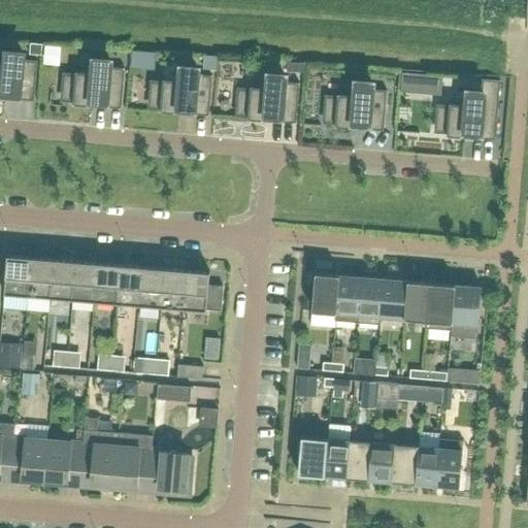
[(45,41),(45,60),(63,60),(63,41),(45,41)]
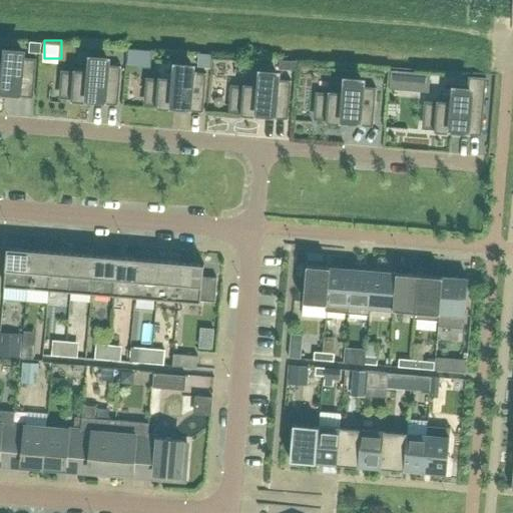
[(0,94),(33,97),(36,59),(23,57),(23,53),(6,52),(5,63),(0,62),(0,94)]
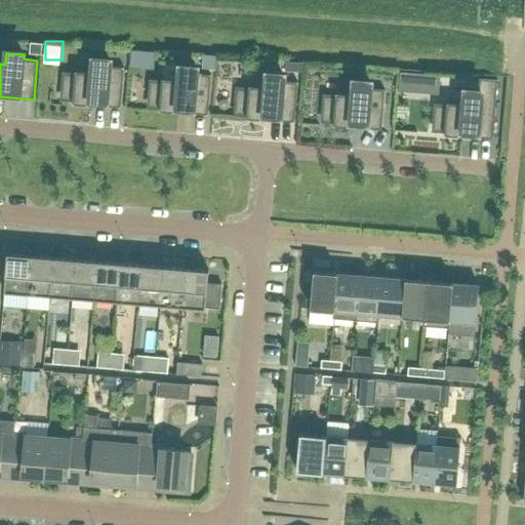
[(217,55),(204,54),(203,68),(216,69),(217,55)]
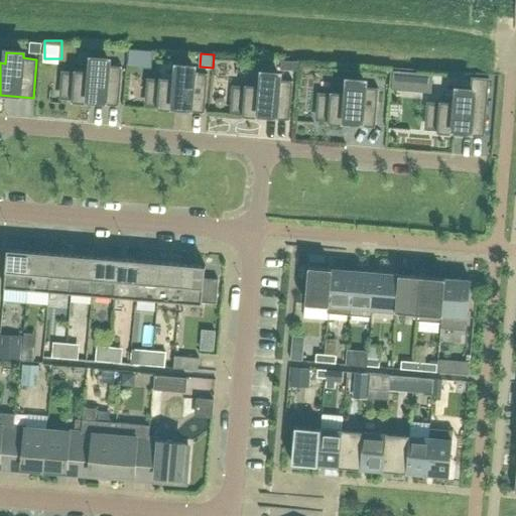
[(72,97),(72,102),(119,105),(122,67),(108,66),(109,60),(92,59),(91,71),(75,70),(74,74),(61,96),(72,97)]
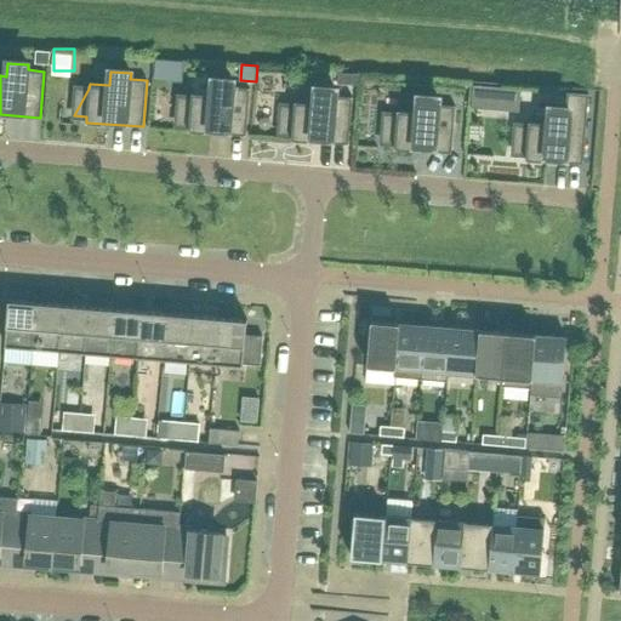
[(359,73),(339,72),(337,83),(358,85),(359,73)]
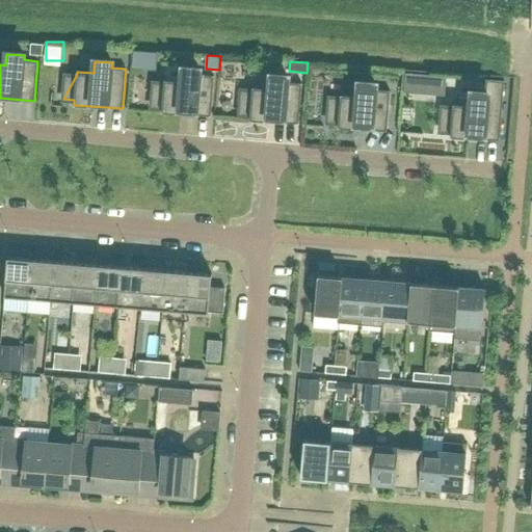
[(162,108),(162,112),(210,116),(214,76),(200,75),(200,70),(183,69),(182,81),(164,79),(164,84),(154,83),(162,108)]
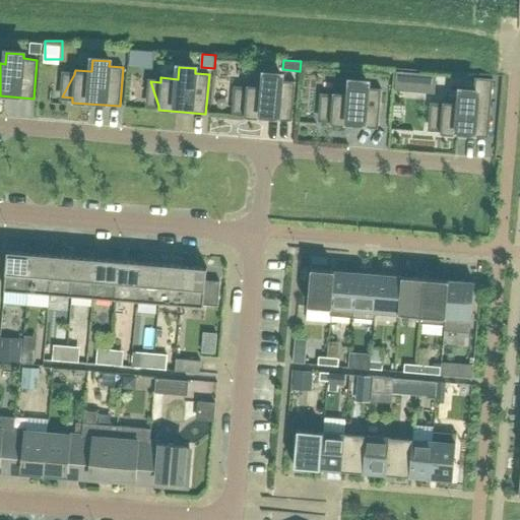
[(397,69),(396,86),(409,88),(410,71),(397,69)]
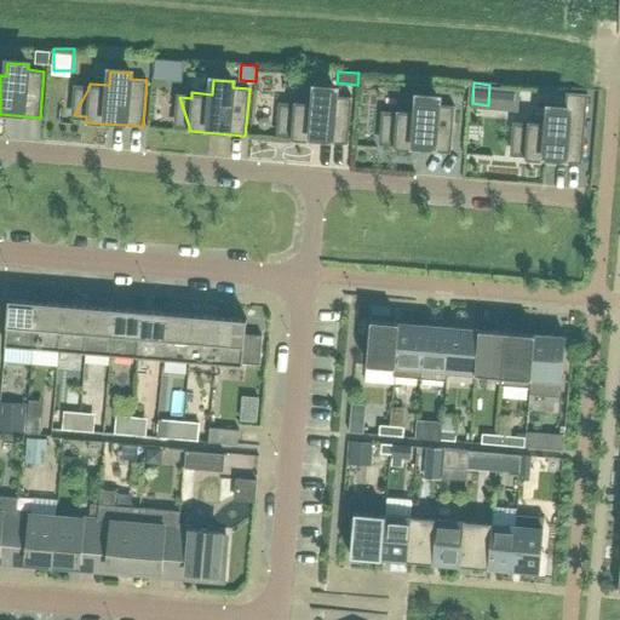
[(292,135),(291,139),(348,144),(351,97),(336,96),(336,90),(315,89),(314,103),(294,101),(294,107),(282,105),(292,135)]
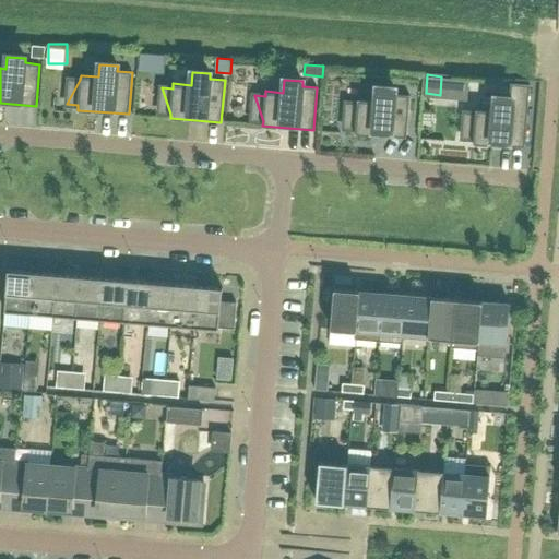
[(474,139),(473,143),(524,147),(530,85),(510,83),(509,98),(495,97),(494,110),(476,109),(476,115),(465,114),(474,139)]
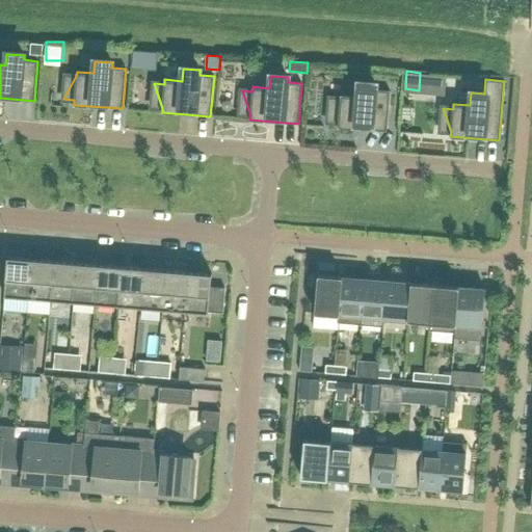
[(338,123),(338,127),(387,131),(390,90),(375,89),(376,85),(358,83),(357,96),(341,95),(340,99),(329,99),(338,123)]
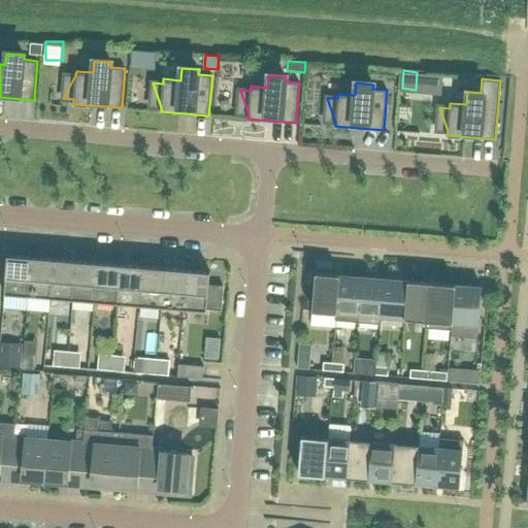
[(4,294),(28,296),(31,257),(7,255),(4,294)]
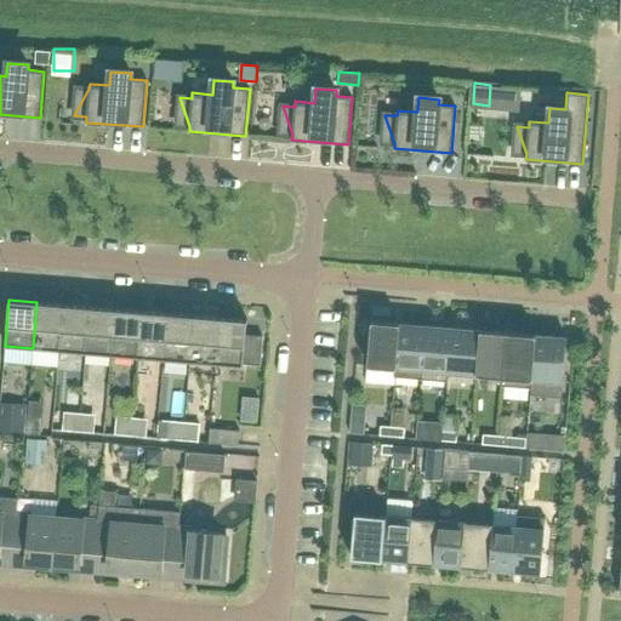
[(33,348),(58,351),(63,303),(36,302),(33,348)]
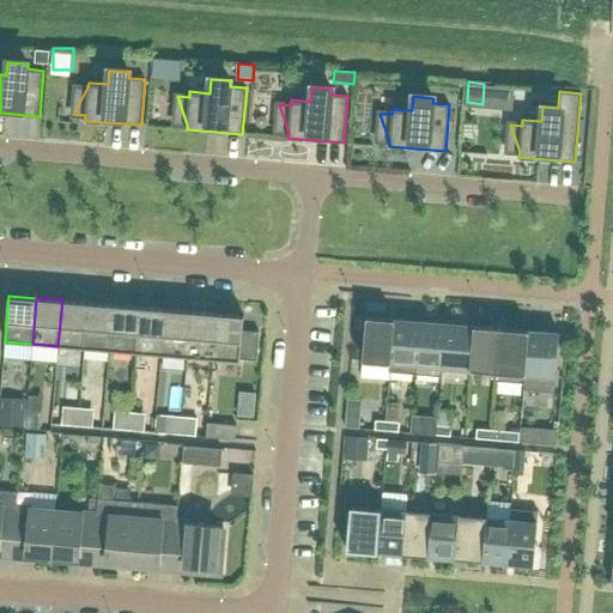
[(87,302),(62,299),(58,346),(84,349),(87,302)]
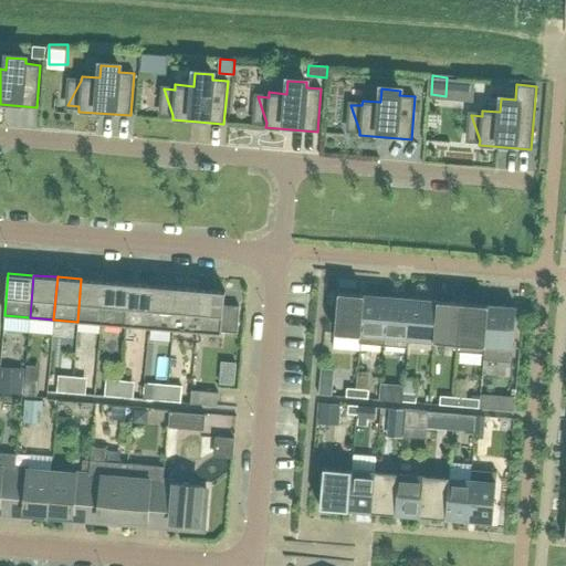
[(77,322),(101,323),(105,281),(81,279),(77,322)]
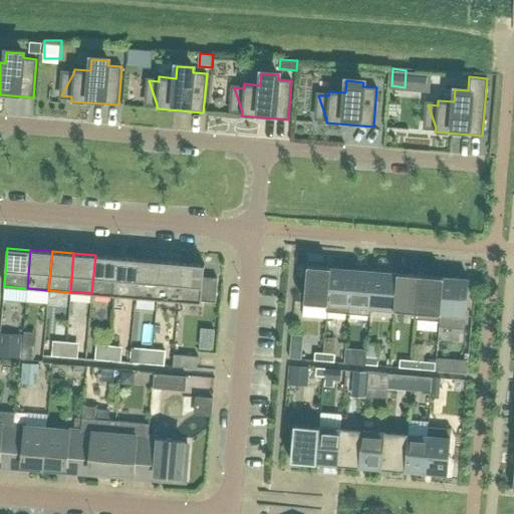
[(91,293),(113,295),(116,257),(95,255),(91,293)]
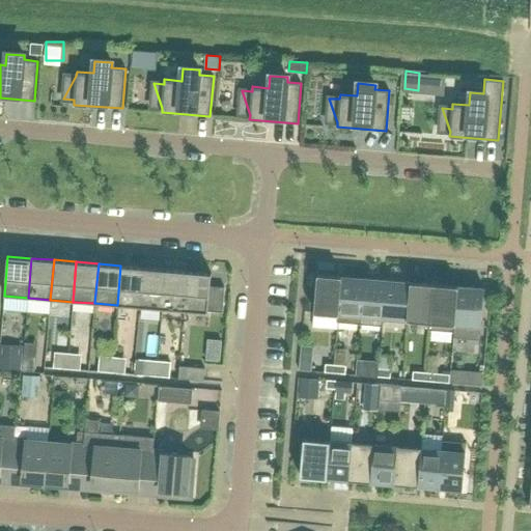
[(117,305),(139,307),(143,268),(120,266),(117,305)]
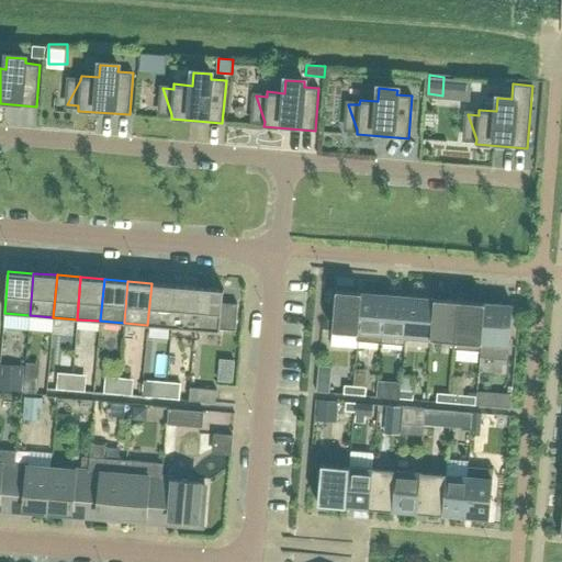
[(152,283),(147,325),(171,327),(175,285),(152,283)]
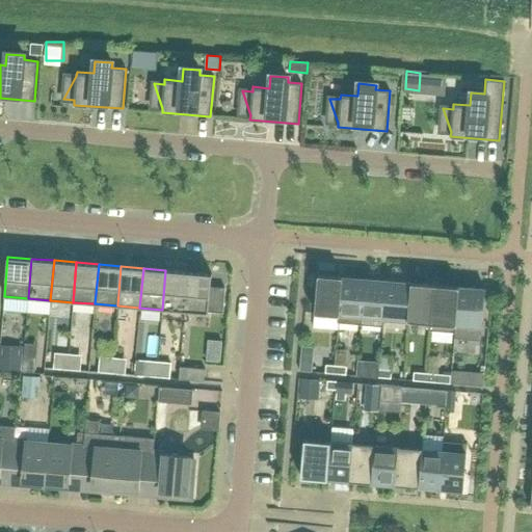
[(162,310),(184,312),(188,271),(165,270),(162,310)]
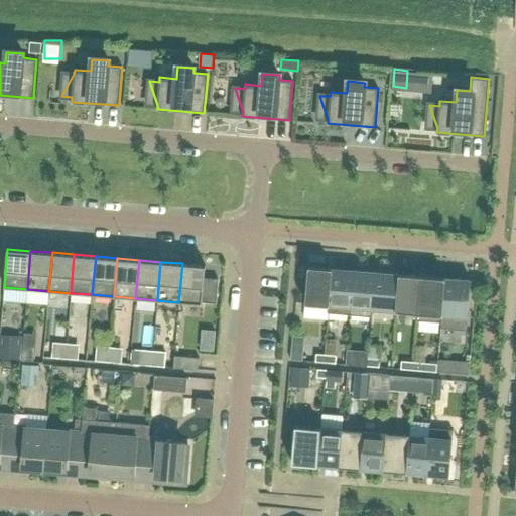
[(182,263),(178,302),(202,304),(205,265),(182,263)]
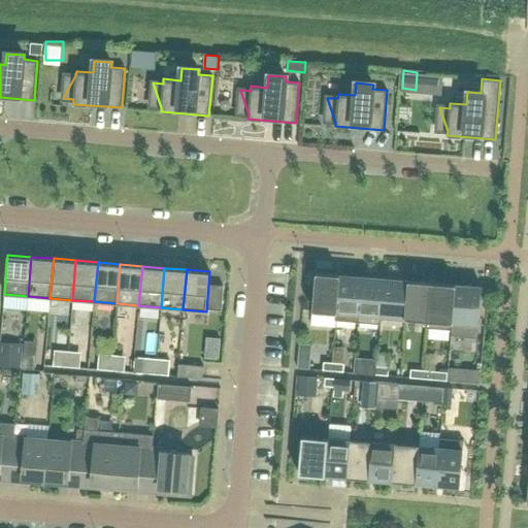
[(312,310),(336,312),(339,274),(316,272),(312,310)]
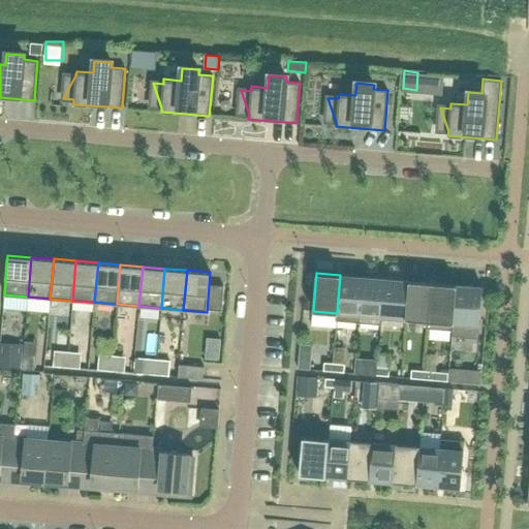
[(362,277),(340,275),(337,313),(359,315),(362,277)]
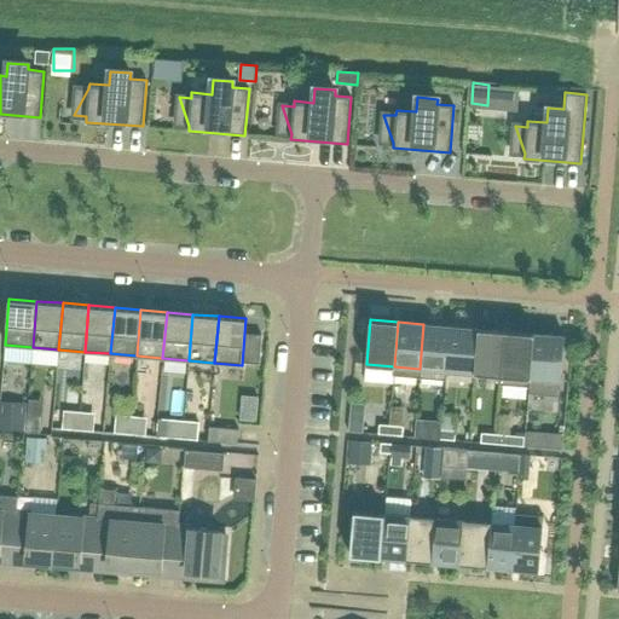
[(450,327),(423,324),(420,369),(418,377),(446,380),(446,371),(450,327)]
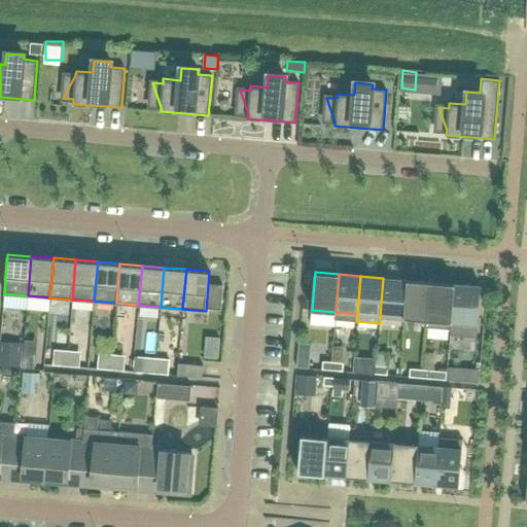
[(405,318),(408,280),(383,278),(380,316),(405,318)]
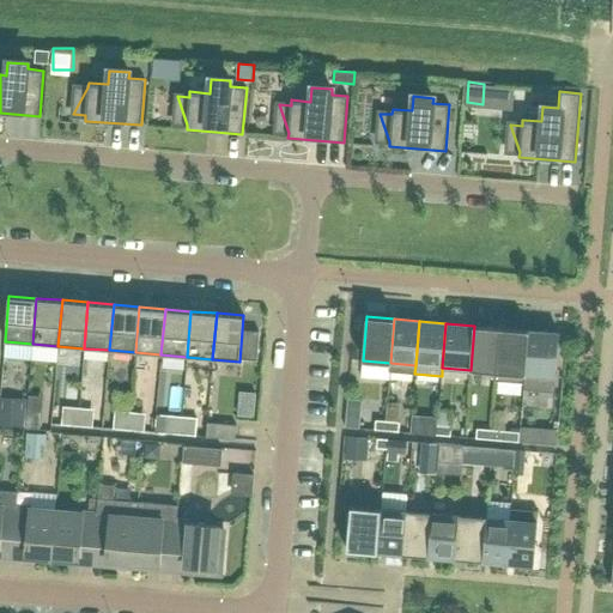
[(499,328),(474,326),(471,370),(495,371),(496,371),(499,328)]
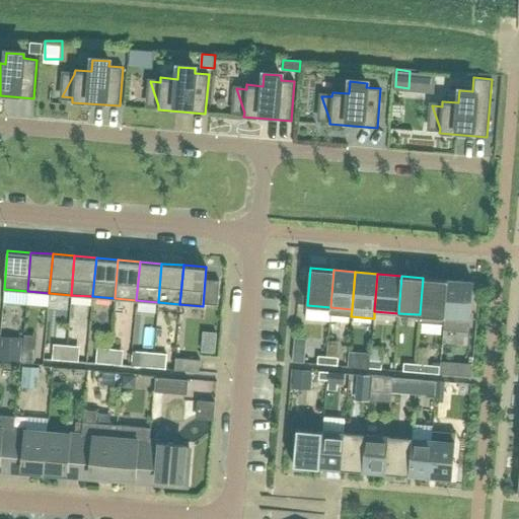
[(420,314),(419,314),(419,322),(444,324),(445,316),(444,316),(447,280),(423,278),(420,314)]
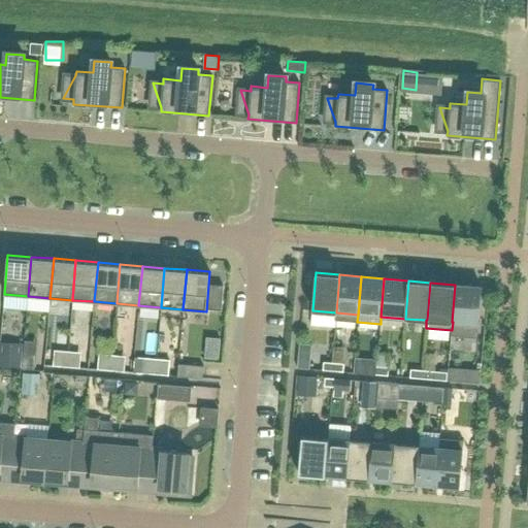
[(482,287),(455,285),(452,322),(453,322),(477,325),(482,287)]
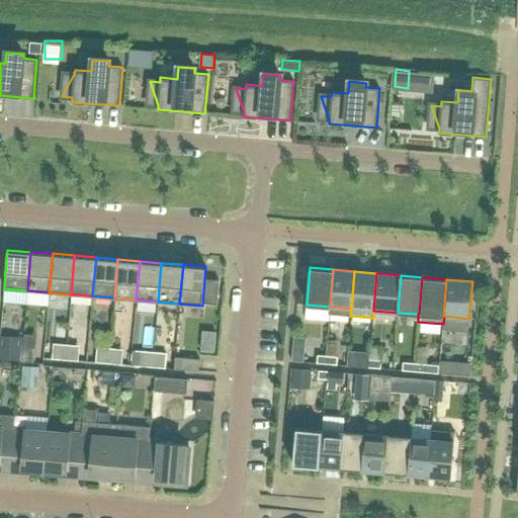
[(65,359),(66,344),(53,343),(52,358),(65,359)]
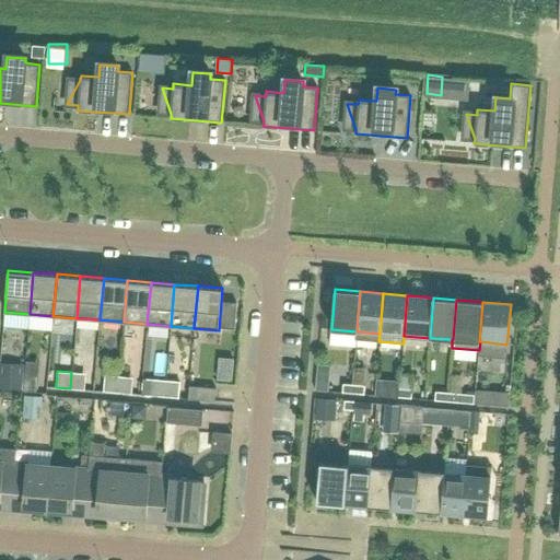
[(71,372),(70,388),(84,389),(85,373),(71,372)]
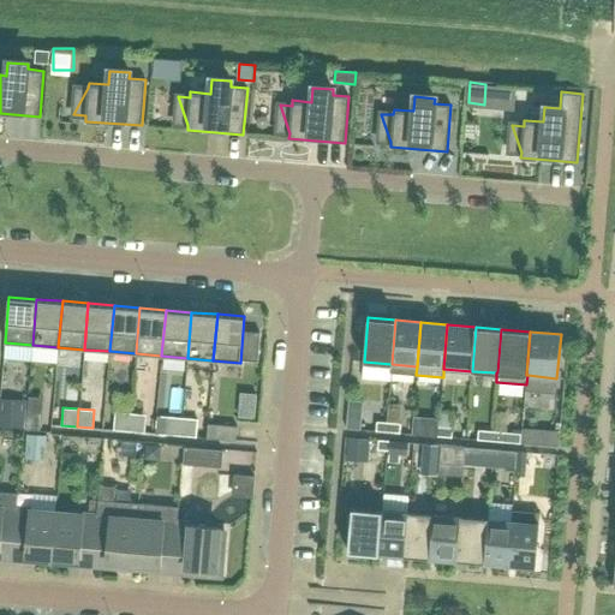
[(25,430),(27,412),(11,411),(10,429),(25,430)]
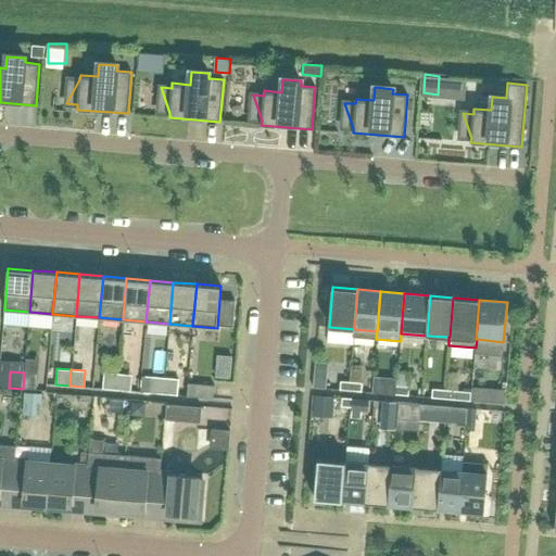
[(24,373),(23,389),(37,390),(38,374),(24,373)]
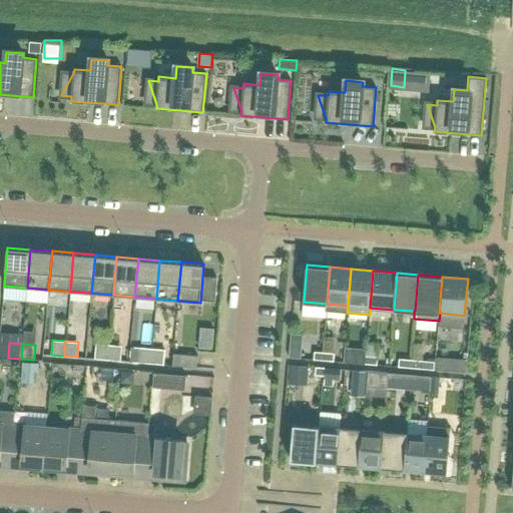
[(107,360),(109,345),(96,344),(94,359),(107,360)]
